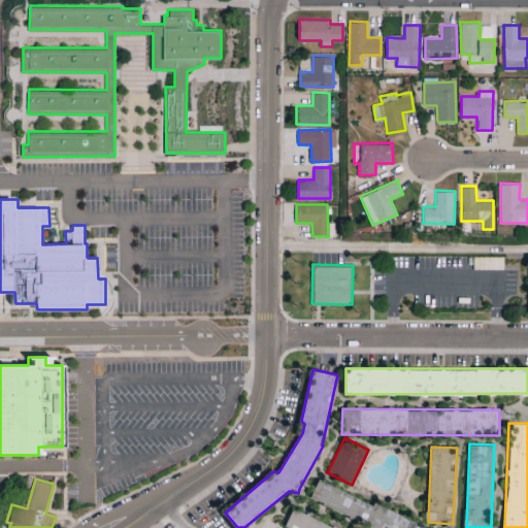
[(309,500),(372,527),(427,527),(372,504),(372,503),(319,480),(309,500)]
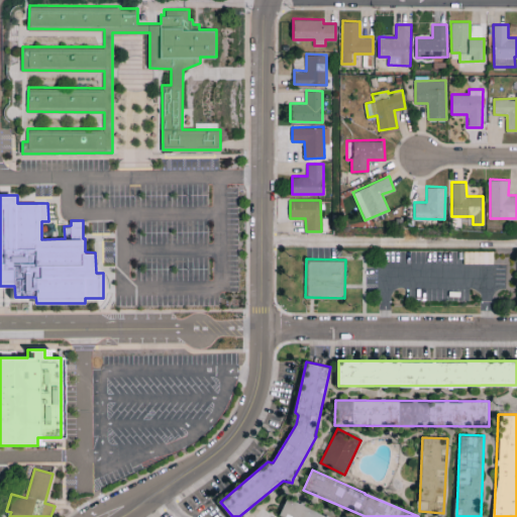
[(278,516),(325,516),(287,500),(278,516)]
